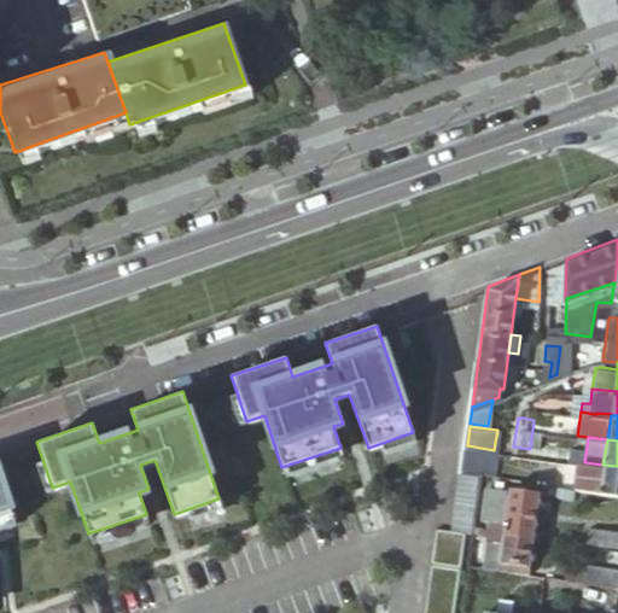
[(570,444),(567,460),(578,461),(584,462),(587,447),(570,444)]
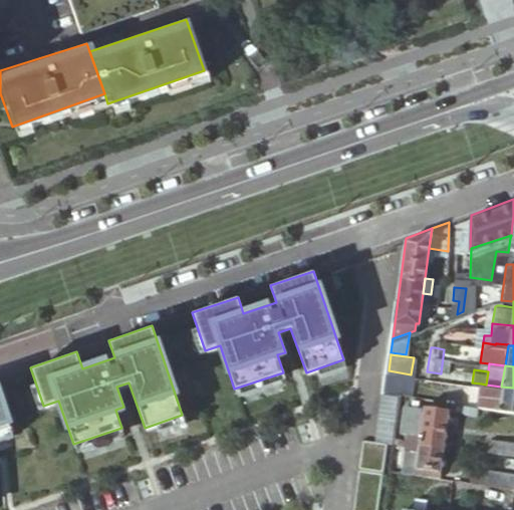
[(386,391),(400,393),(409,394),(411,374),(389,370),(386,391)]
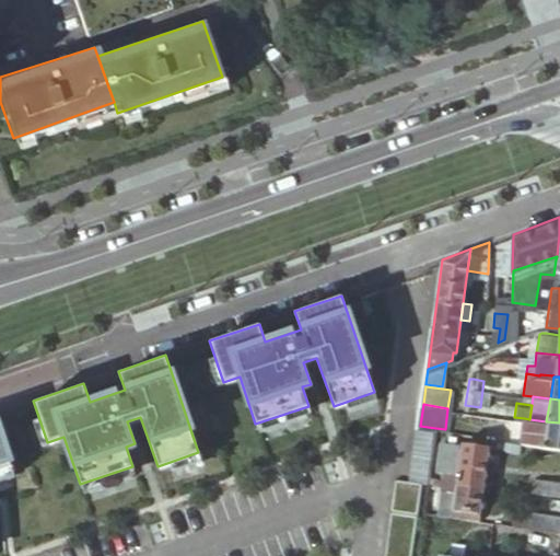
[(483,423),(481,435),(521,441),(524,418),(514,417),(501,415),(500,425),(483,423)]
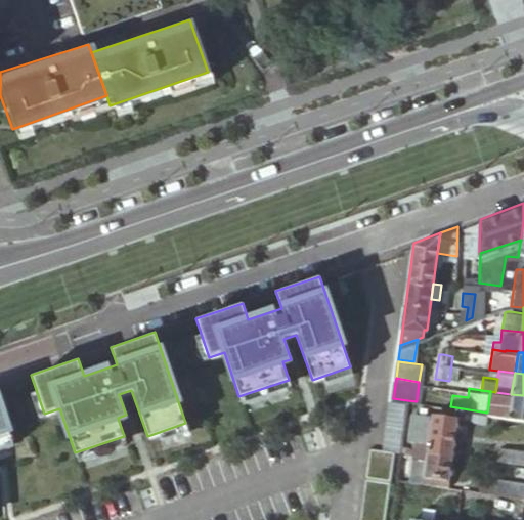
[(487,413),(523,418),(523,395),(511,394),(495,392),(490,391),(487,413)]
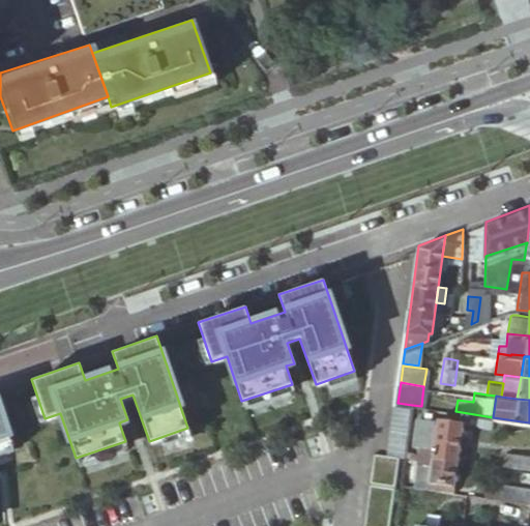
[(411,406),(393,404),(390,428),(407,431),(411,406)]
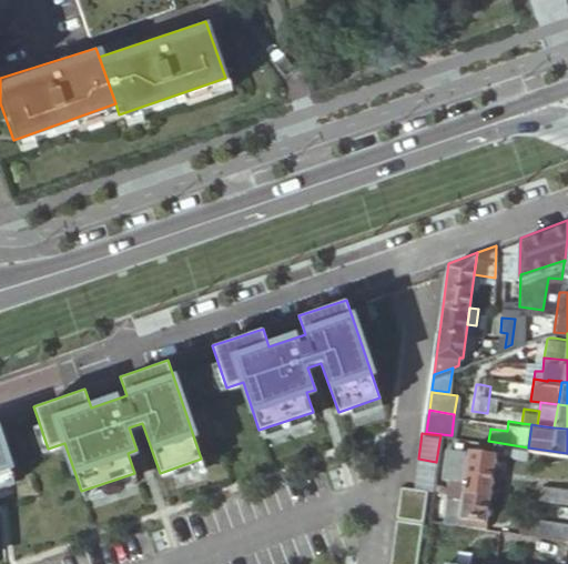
[(0,475),(11,472),(0,440),(0,475)]
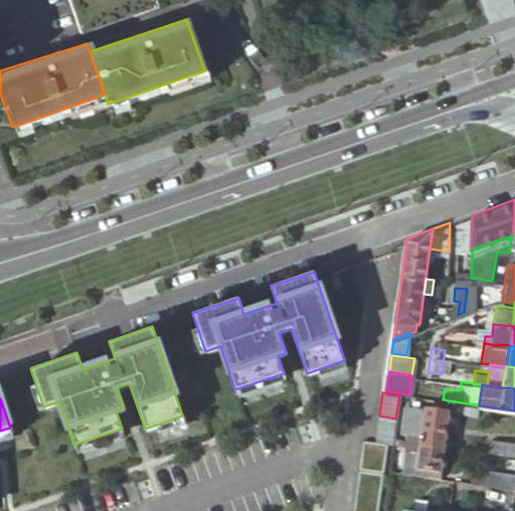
[(399,432),(405,433),(419,435),(423,406),(403,404),(399,432)]
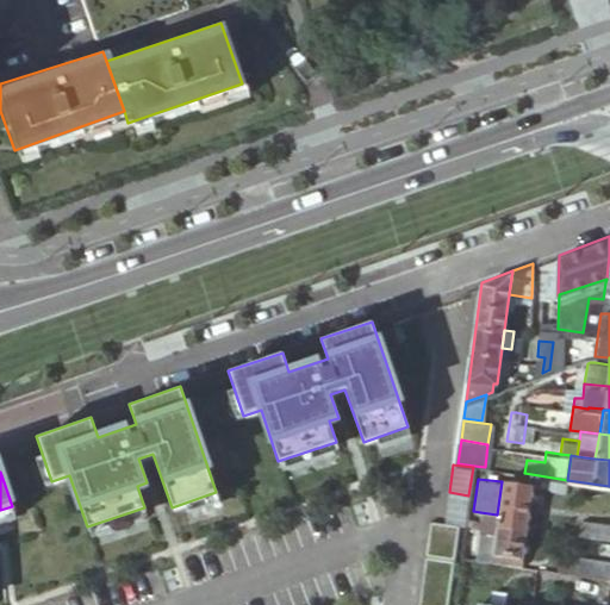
[(479,529),(495,531),(496,524),(526,529),(531,485),(502,480),(502,481),(497,515),(480,512),(480,513),(474,513),(473,518),(480,518),(479,524),(478,529),(479,529)]
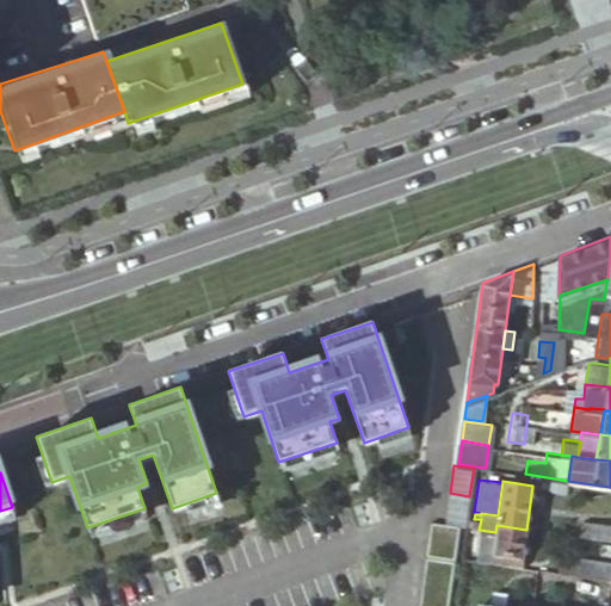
[(610,540),(610,517),(562,511),(559,535),(610,540)]
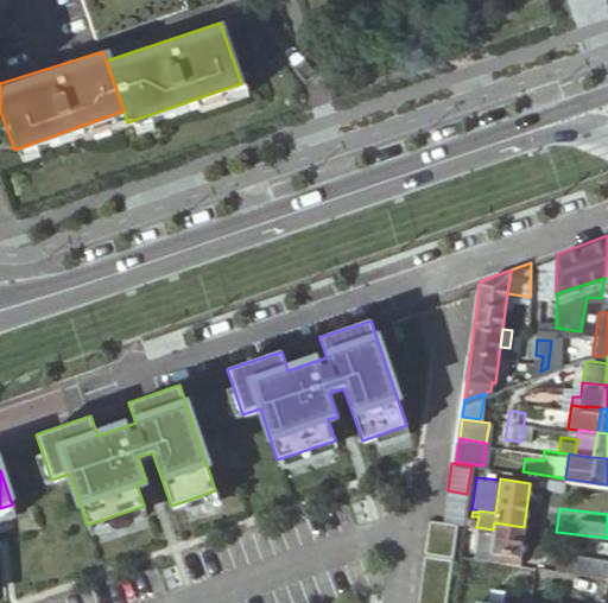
[(458,524),(425,518),(423,535),(455,540),(458,524)]
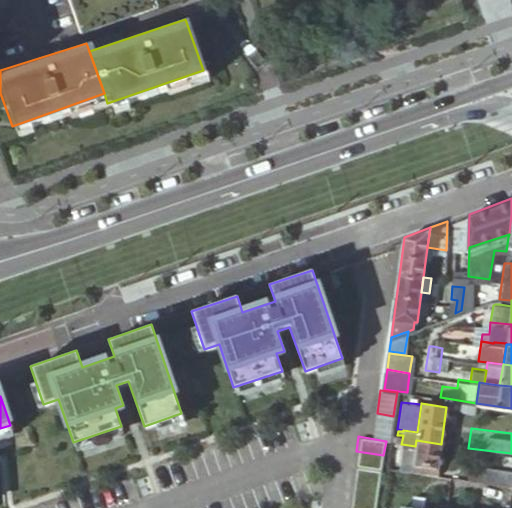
[(411,470),(436,474),(441,444),(416,440),(415,446),(411,470)]
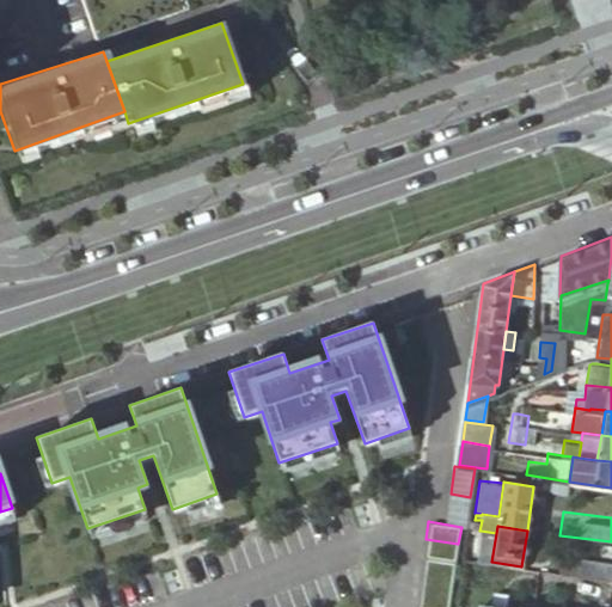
[(481,531),(476,560),(491,562),(496,533),(481,531)]
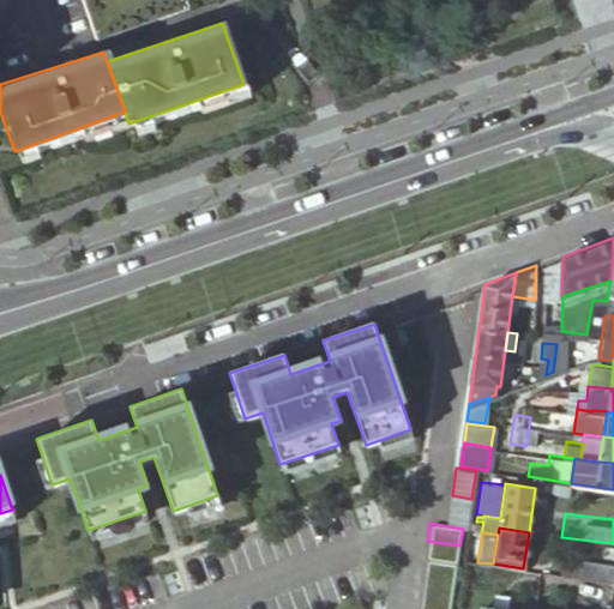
[(459,546),(427,541),(425,559),(457,564),(459,546)]
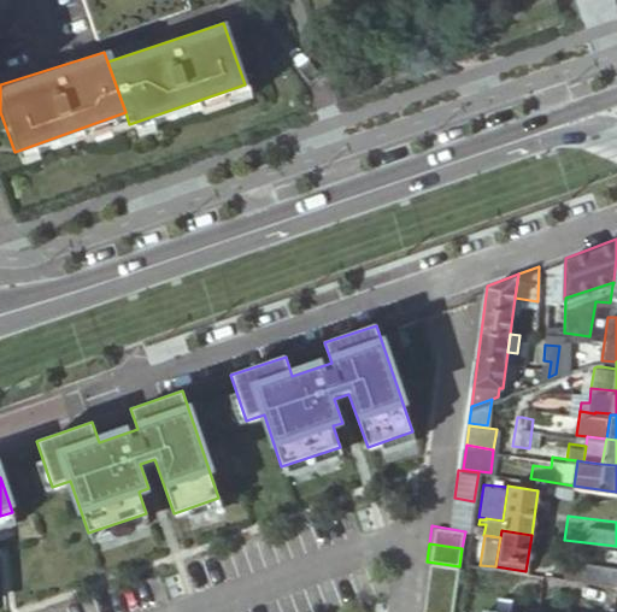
[(616,564),(565,558),(562,576),(616,583),(616,572),(616,564)]
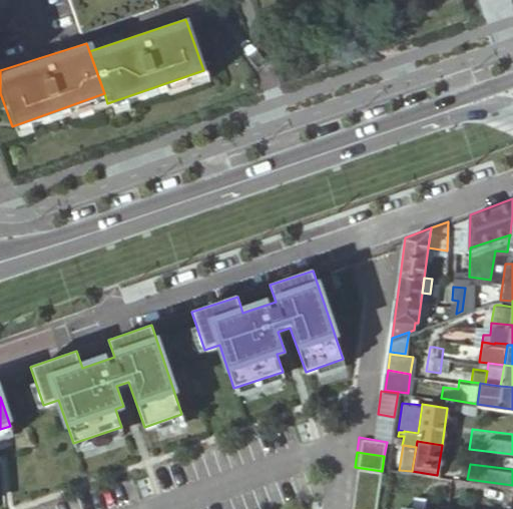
[(382,471),(355,467),(352,482),(380,486),(382,471)]
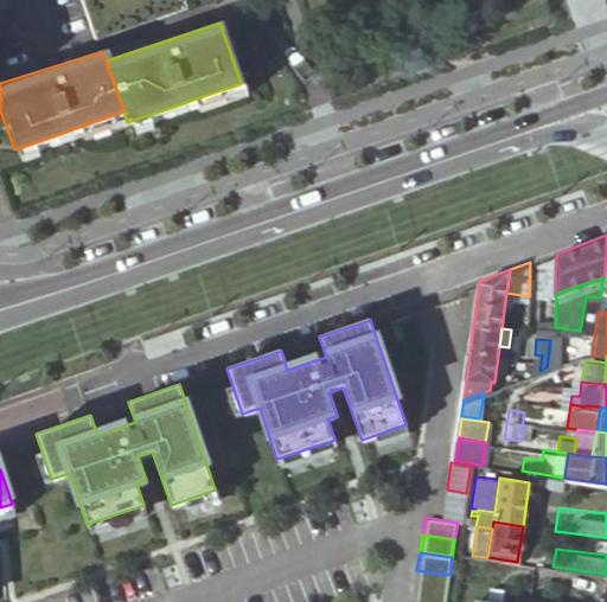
[(449,575),(416,570),(414,587),(447,591),(449,575)]
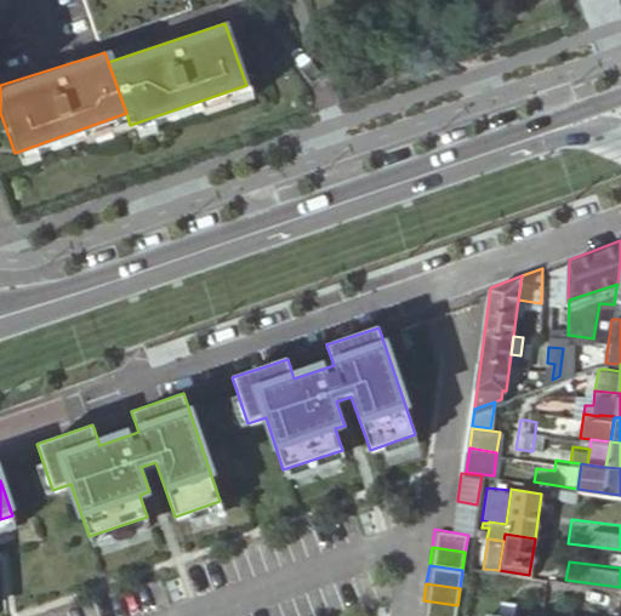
[(616,611),(619,597),(592,593),(590,606),(616,611)]
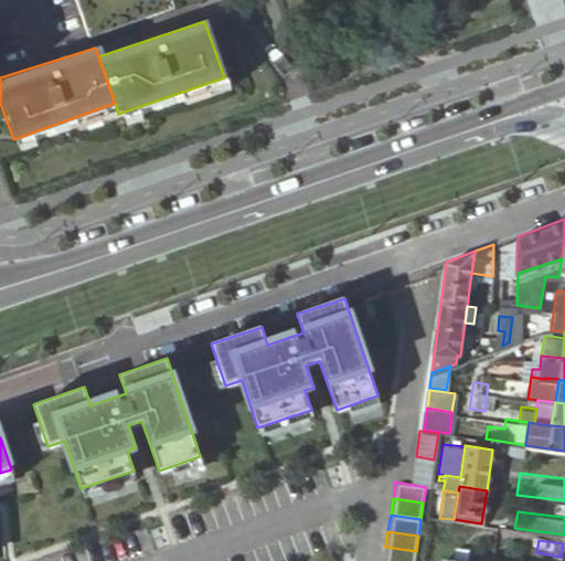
[(414,560),(416,551),(385,547),(383,560),(414,560)]
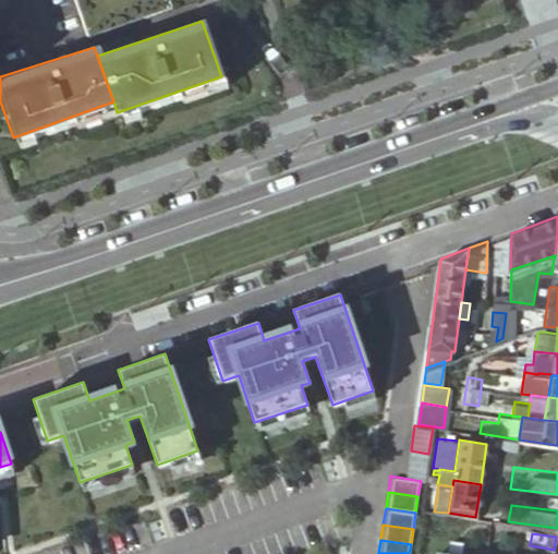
[(448,540),(447,553),(456,553),(460,553),(461,542),(448,540)]
